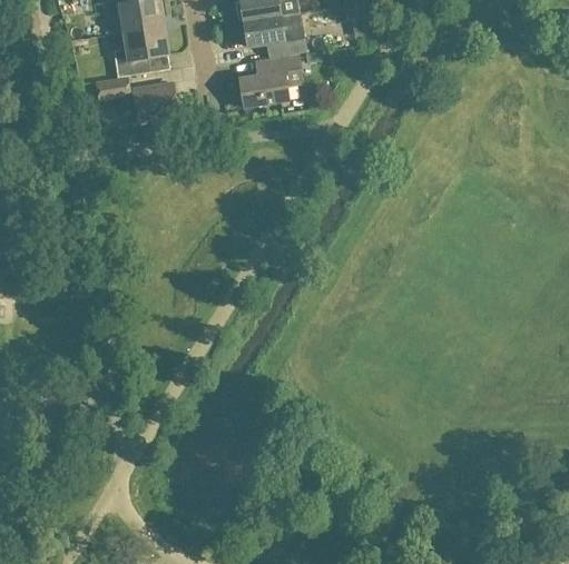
[(105,0),(108,18),(111,33),(125,31),(163,26),(158,0),(138,0),(105,0)]
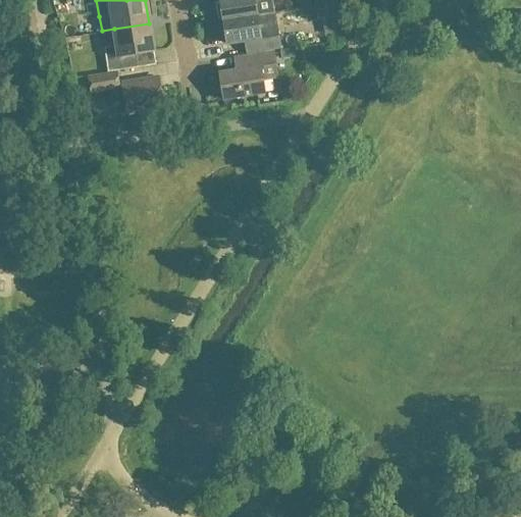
[(223,17),(224,19),(273,11),(274,11),(272,0),(220,0),(216,3),(219,16),(223,17)]
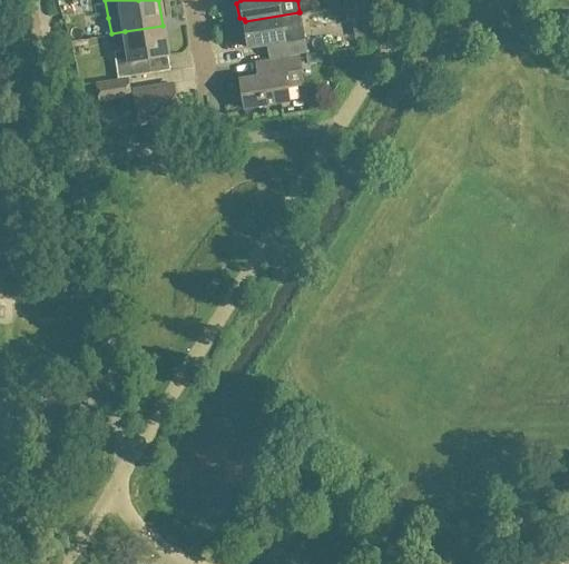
[(305,49),(298,12),(245,21),(248,46),(274,41),(276,55),(305,49)]
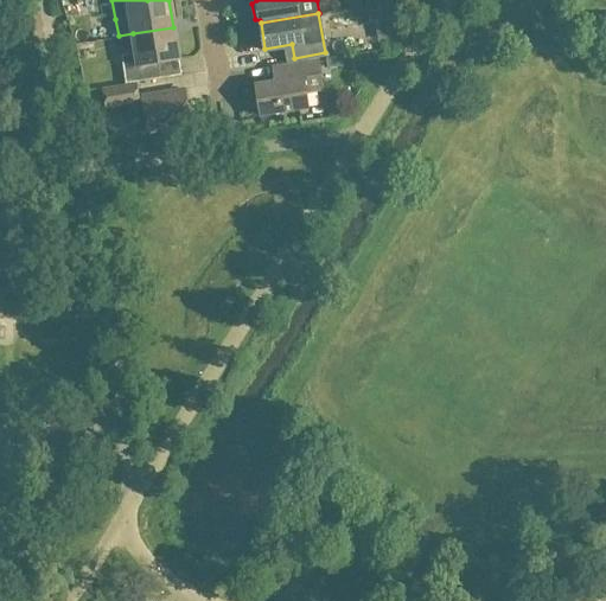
[(173,27),(133,33),(135,53),(120,56),(126,83),(159,77),(157,62),(179,58),(173,27)]
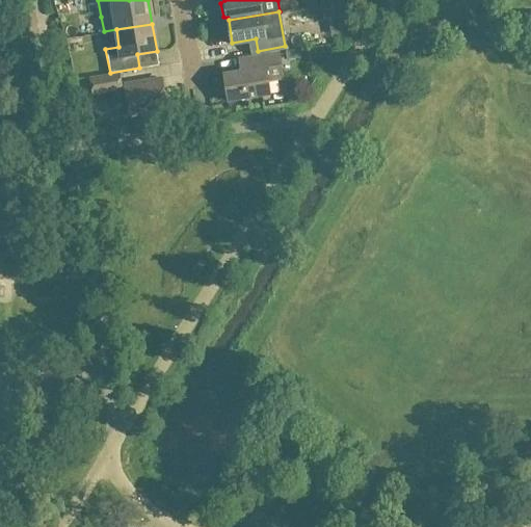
[(239,57),(241,70),(223,73),(228,99),(270,93),(268,79),(283,77),(279,51),(239,57)]
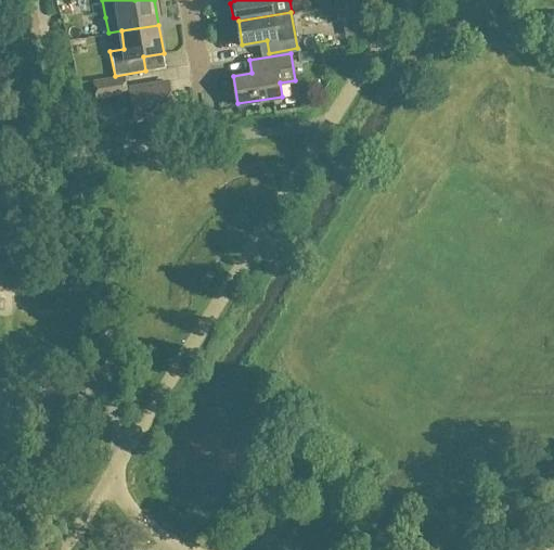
[(126,91),(124,74),(115,76),(93,79),(97,96),(126,91)]
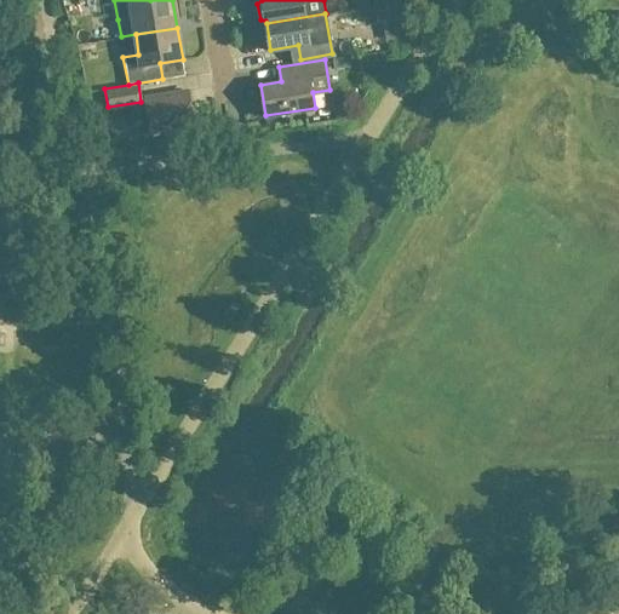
[(150,132),(194,125),(188,92),(145,99),(150,132)]
